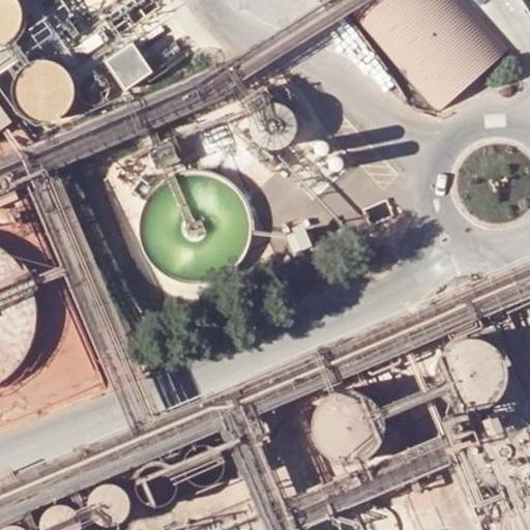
[(0,0),(0,43),(41,13),(30,0),(0,0)]
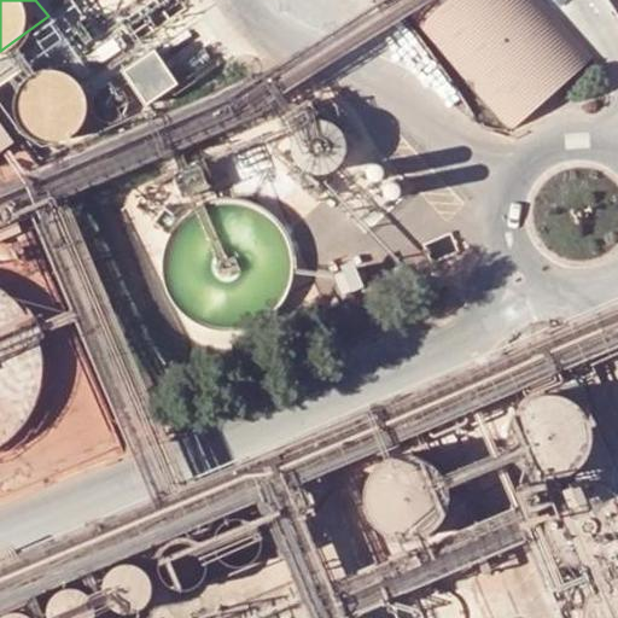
[(377,0),(501,138),(586,63),(529,0),(377,0)]
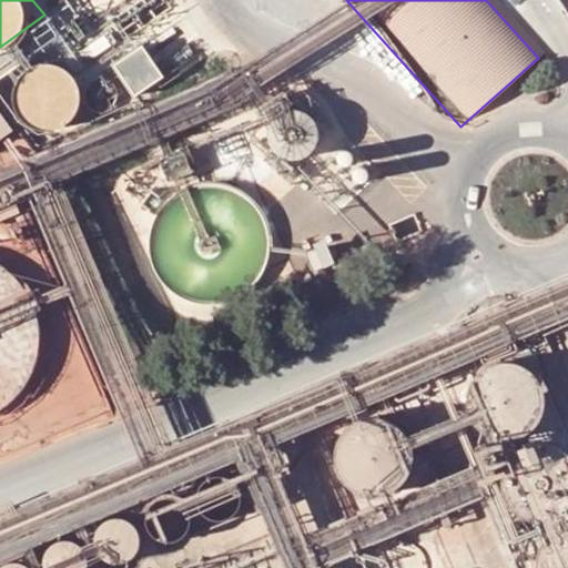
[(567,0),(555,0),(567,20),(567,0)]
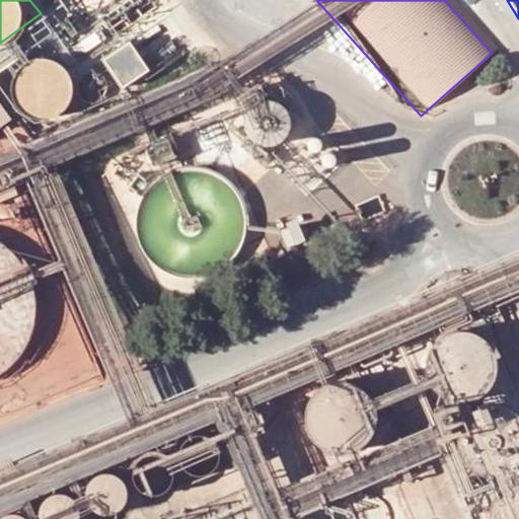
[(135,83),(160,66),(140,39),(116,56),(135,83)]
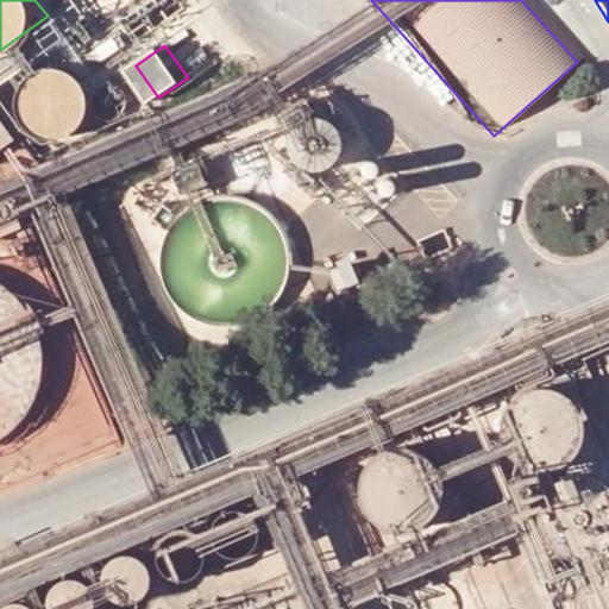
[(94,123),(89,68),(29,73),(33,127),(94,123)]
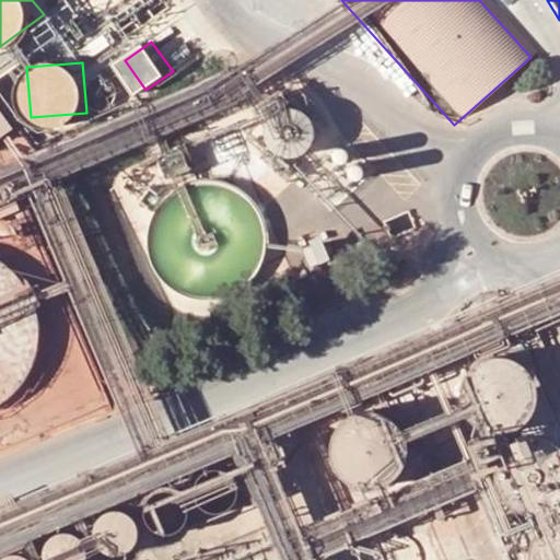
[(20,278),(13,270),(9,266),(1,260),(0,259),(0,404),(1,404),(8,398),(14,393),(20,386),(25,378),(30,371),(33,362),(36,353),(38,345),(38,336),(38,327),(37,318),(36,310),(33,301),(30,292),(25,284),(20,278)]
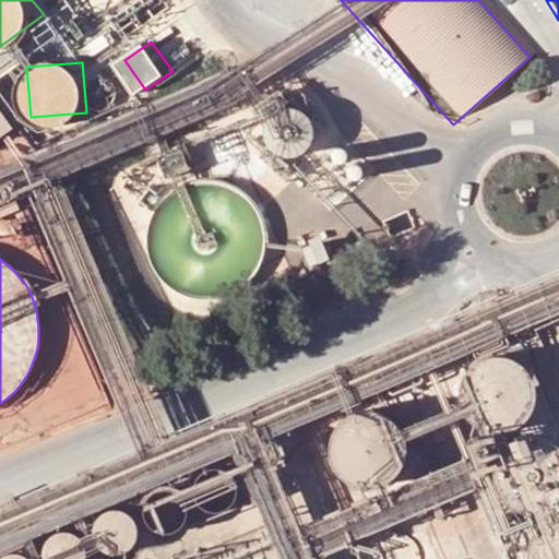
[(474,361),(470,366),(468,366),(465,371),(462,377),(460,382),(458,389),(458,401),(459,406),(461,412),(464,417),(468,421),(470,423),(474,426),(479,429),(485,431),(490,432),(497,432),(503,432),(509,431),(514,428),(520,425),(524,421),(525,420),(528,416),(532,411),(534,405),(535,400),(536,394),(535,388),(534,382),(532,377),(528,371),(525,367),(521,364),(515,360),(510,357),(503,356),(498,356),(491,356),(486,357),(479,359),(474,361)]
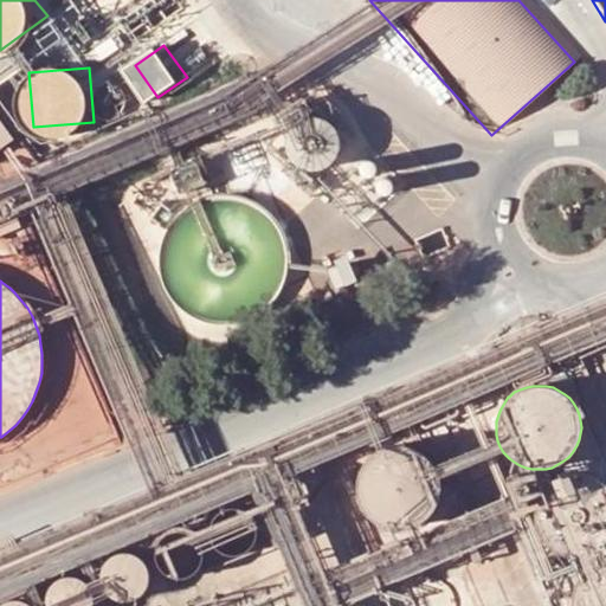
[(384,446),(379,450),(373,453),(367,457),(363,462),(360,468),(356,479),(356,487),(356,494),(358,500),(360,505),(363,511),(367,515),(372,520),(376,523),(382,526),(388,527),(394,528),(400,528),(407,528),(414,526),(420,523),(424,520),(429,516),(433,510),(436,504),(438,498),(440,492),(440,485),(439,479),(438,472),(436,466),(433,464),(430,458),(426,453),(420,450),(416,447),(410,445),(403,444),(397,444),(391,445),(384,446)]
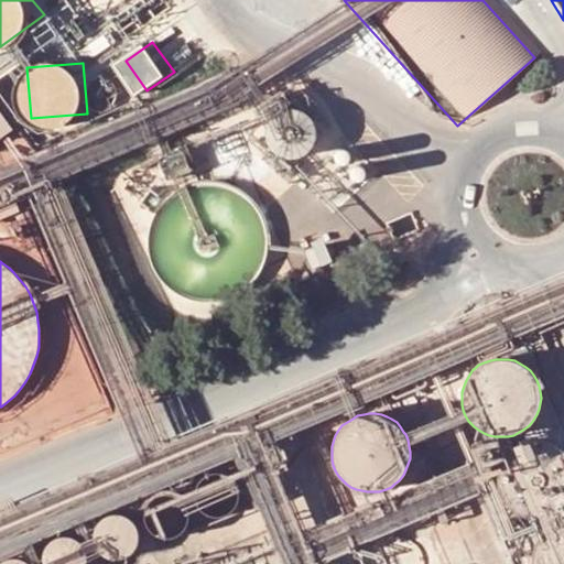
[(525,443),(520,445),(514,448),(510,452),(506,456),(502,462),(500,467),(499,474),(498,479),(499,485),(500,491),(503,499),(507,505),(511,509),(517,512),(522,516),(528,518),(533,519),(540,519),(546,518),(552,517),(557,514),(560,513),(563,509),(563,448),(562,447),(556,444),(551,443),(545,441),(539,441),(532,441),(525,443)]
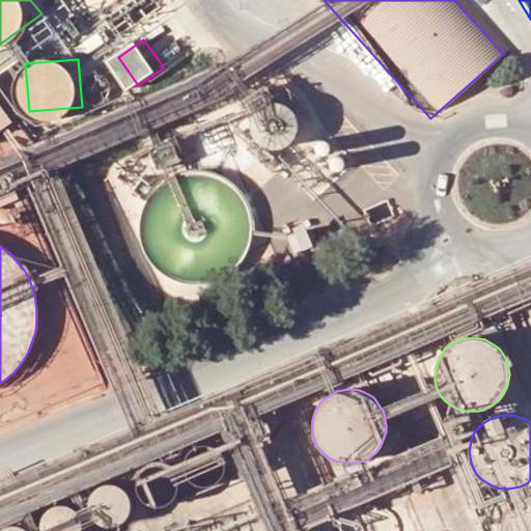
[(197,444),(193,445),(192,446),(189,449),(186,452),(184,455),(183,459),(182,465),(183,469),(184,473),(188,479),(191,482),(194,484),(198,485),(203,486),(207,485),(212,484),(217,482),(220,479),(222,476),(224,472),(225,468),(225,464),(225,458),(223,454),(221,451),(218,448),(215,445),(211,444),(206,443),(201,443),(197,444)]
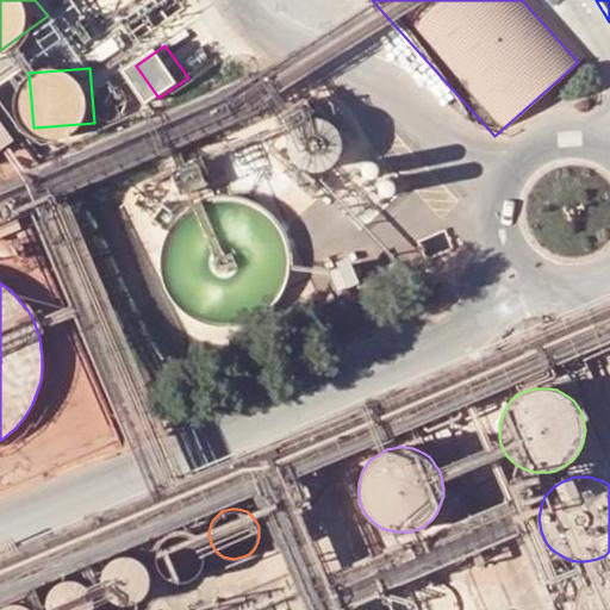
[(174,534),(169,536),(168,537),(165,540),(161,545),(159,548),(157,553),(156,559),(157,564),(159,568),(163,576),(167,579),(170,582),(175,583),(181,584),(186,583),(191,582),(195,579),(200,576),(203,571),(205,567),(206,562),(206,556),(206,552),(204,547),(201,543),(198,540),(194,536),(190,534),(185,534),(179,534),(174,534)]
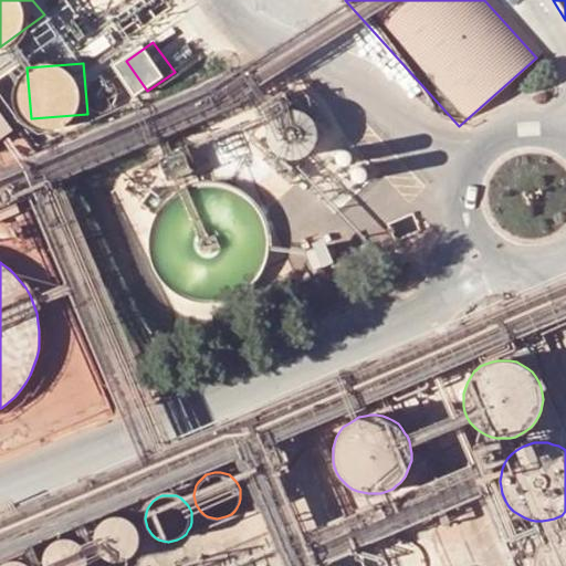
[(112,517),(107,519),(105,520),(102,523),(98,526),(96,531),(95,535),(95,540),(95,544),(96,548),(101,555),(104,558),(108,561),(113,562),(117,563),(122,563),(126,562),(130,559),(135,555),(138,552),(140,547),(142,543),(142,538),(140,534),(139,530),(136,525),(134,522),(129,519),(125,517),(121,516),(116,516),(112,517)]
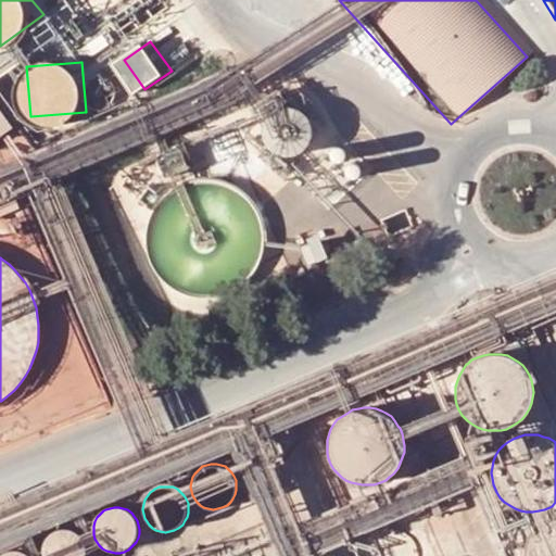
[(555,555),(555,515),(550,517),(546,518),(542,521),(536,525),(532,529),(529,533),(527,539),(525,544),(523,551),(522,555),(555,555)]
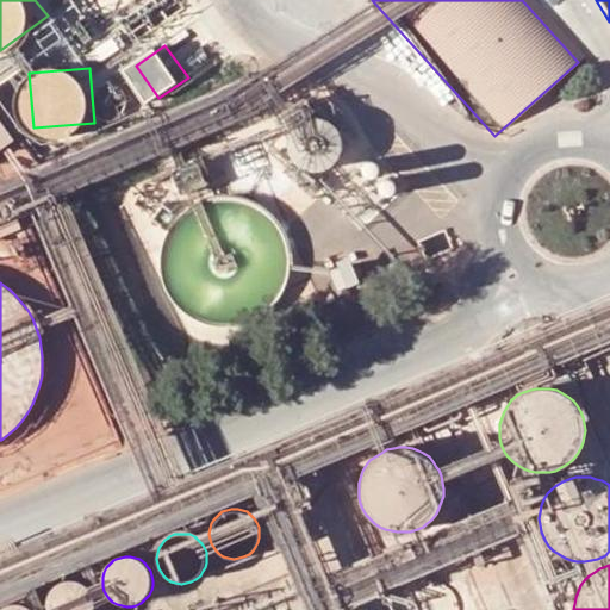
[(63,582),(60,584),(57,584),(54,587),(50,591),(48,596),(47,601),(45,605),(45,609),(95,609),(95,604),(95,599),(93,595),(91,590),(87,586),(83,584),(79,582),(74,580),(69,580),(63,582)]
